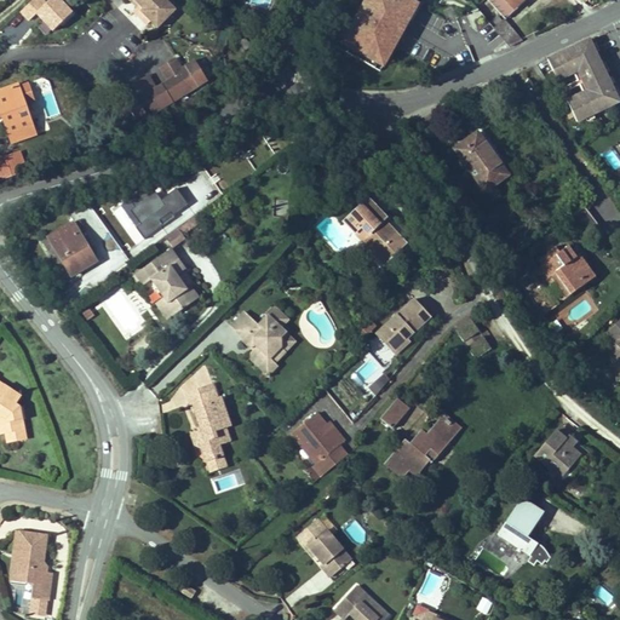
[(165,0),(136,0),(141,4),(138,7),(135,11),(143,19),(145,16),(151,22),(158,28),(176,10),(165,0)]
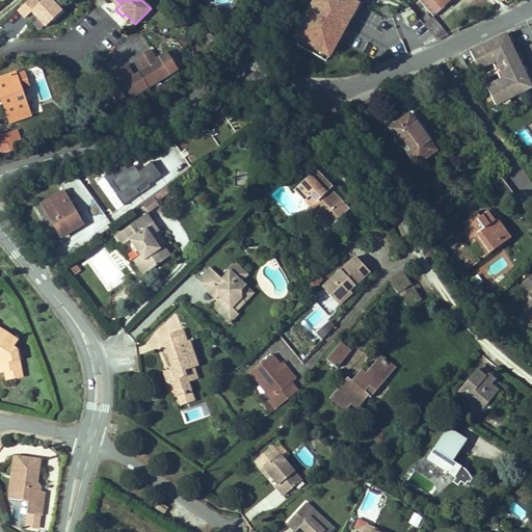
[(309,0),(291,41),(330,59),(357,1),(355,0),(309,0)]
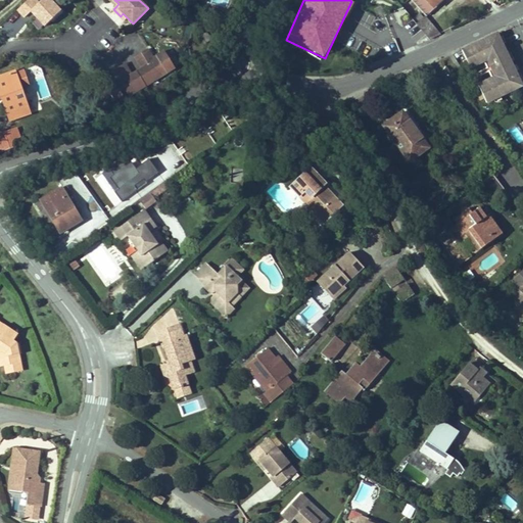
[(411,0),(425,16),(442,0),(411,0)]
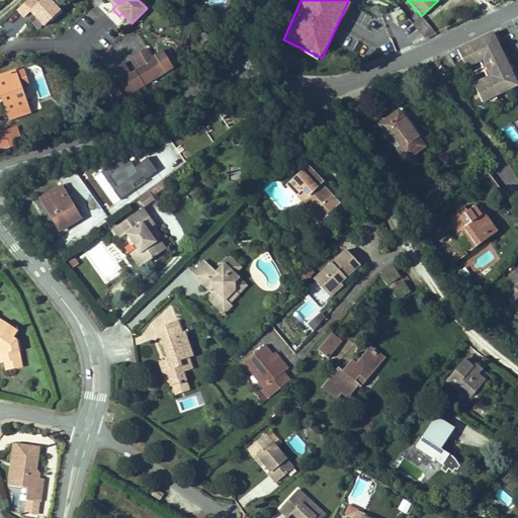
[(436,34),(421,16),(413,23),(425,39),(436,34)]
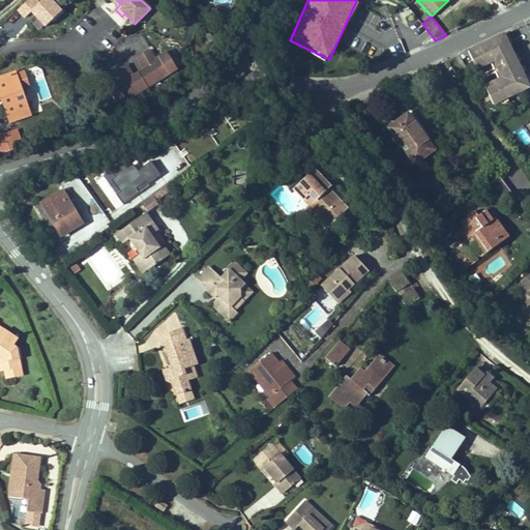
[(215,39),(209,32),(204,37),(210,43),(215,39)]
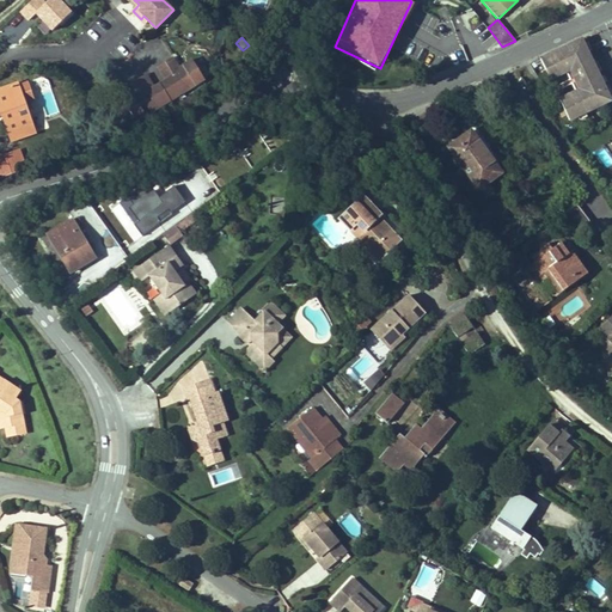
[(582,40),(540,59),(550,79),(567,72),(569,66),(575,67),(573,74),(579,86),(585,89),(582,95),(576,92),(560,99),(570,120),(611,101),(582,40)]
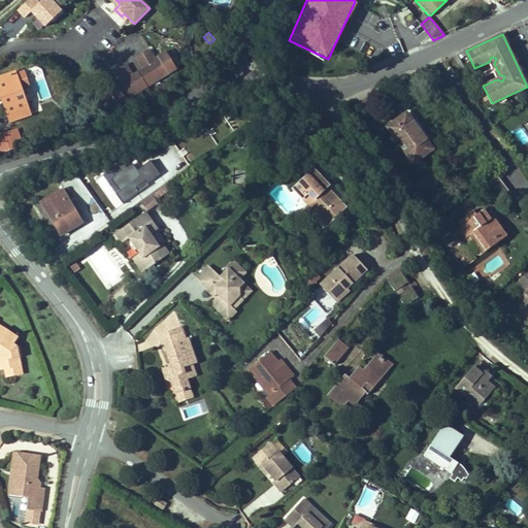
[(107,88),(118,105),(176,69),(166,53),(155,59),(150,50),(142,54),(150,66),(143,69),(133,75),(127,79),(120,68),(112,72),(118,81),(107,88)]
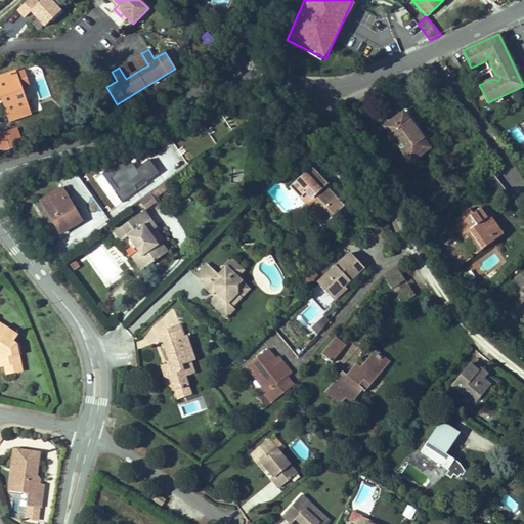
[(148,66),(141,53),(135,57),(142,69),(148,66)]
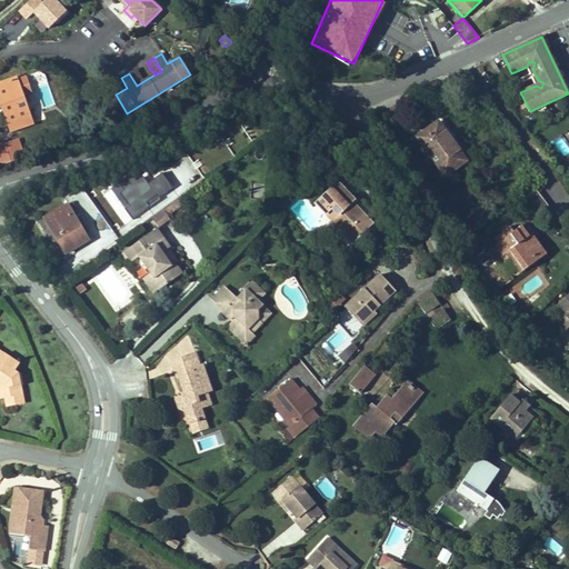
[(529,61),(527,67),(536,86),(541,88),(543,82),(538,80),(532,69),(535,62),(529,61)]
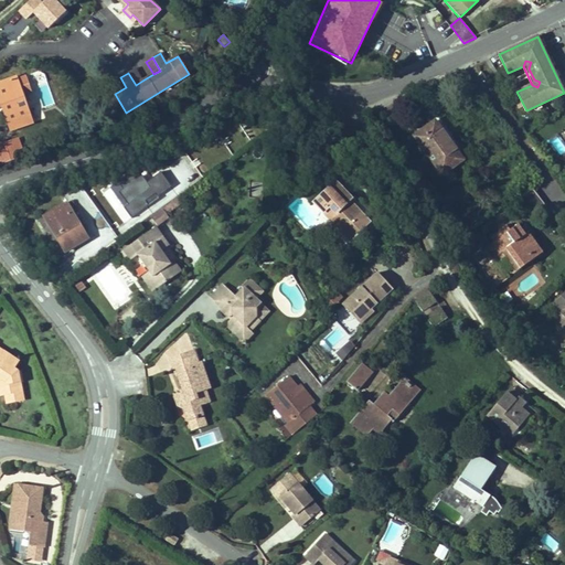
[(142,81),(135,68),(128,73),(136,85),(142,81)]
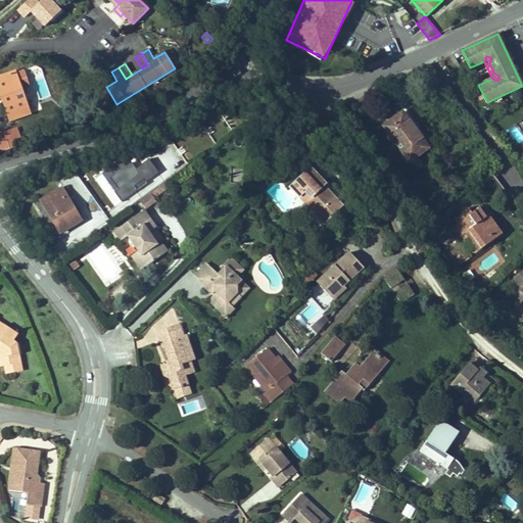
[(0,93),(1,93),(3,98),(10,120),(30,113),(20,87),(29,84),(24,70),(15,74),(14,72),(0,77),(0,93)]
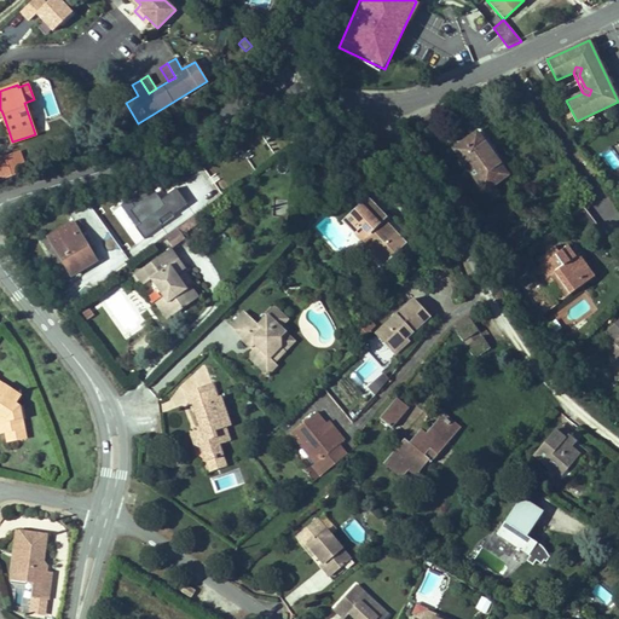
[(476,132),(455,149),(485,191),(508,174),(476,132)]
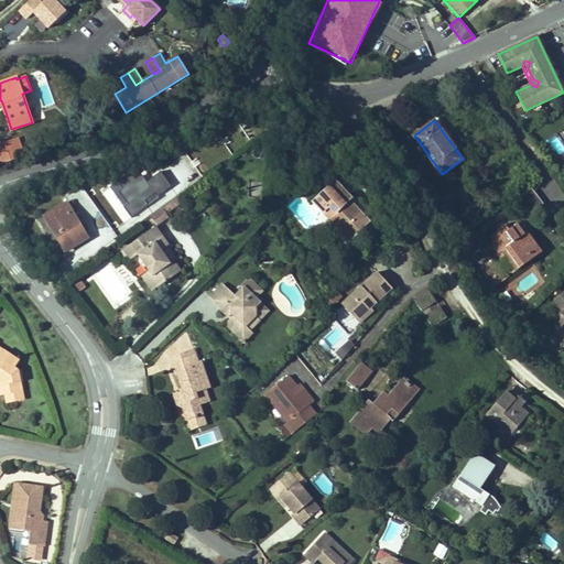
[(557,154),(563,150),(563,148),(559,137),(551,141),(557,154)]
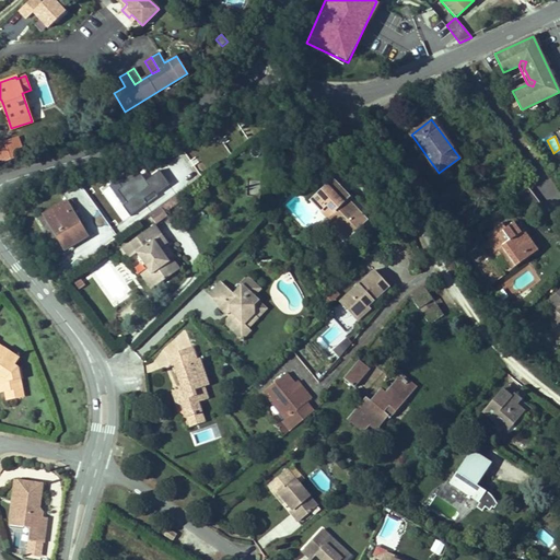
[(16,153),(23,151),(19,138),(0,144),(0,163),(18,158),(16,153)]
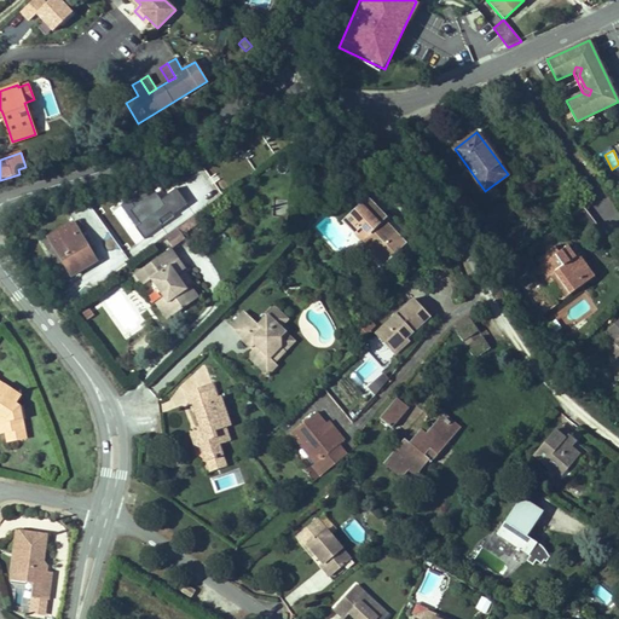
[(158,223),(168,215),(171,218),(186,206),(175,190),(160,201),(155,194),(149,197),(144,191),(129,201),(134,208),(131,212),(140,225),(136,227),(143,239),(161,226),(158,223)]
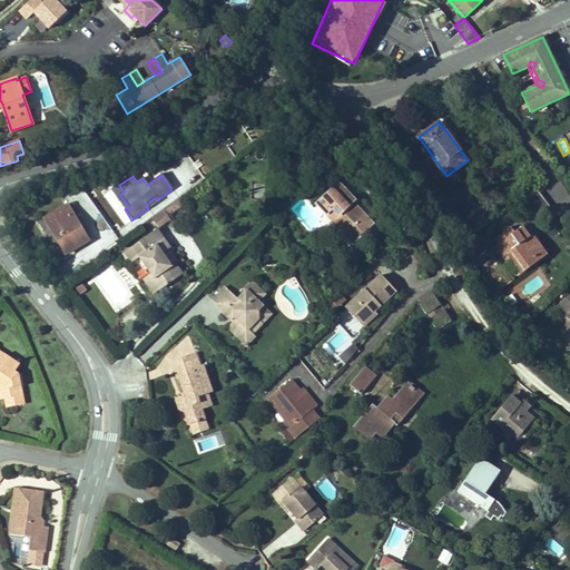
[(338,184),(317,205),(326,214),(332,208),(344,220),(337,226),(353,243),(373,224),(352,203),(354,200),(338,184)]
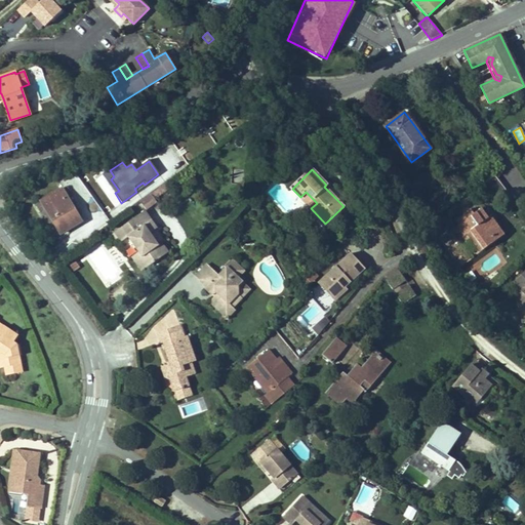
[(510,193),(494,174),(482,185),(497,203),(510,193)]
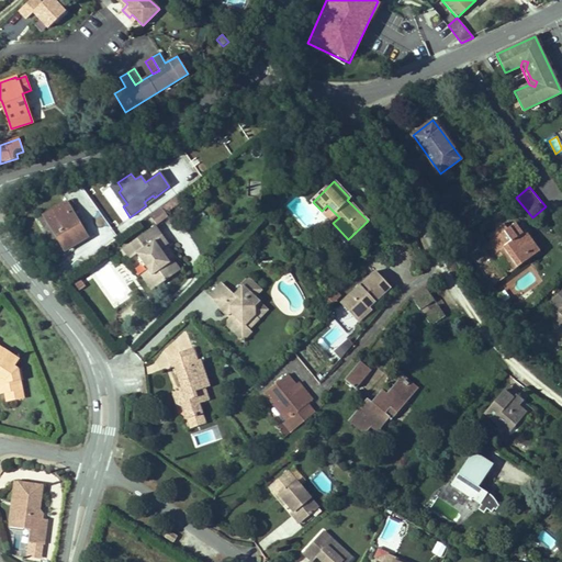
[(146,205),(156,199),(155,198),(153,195),(144,202),(146,205)]
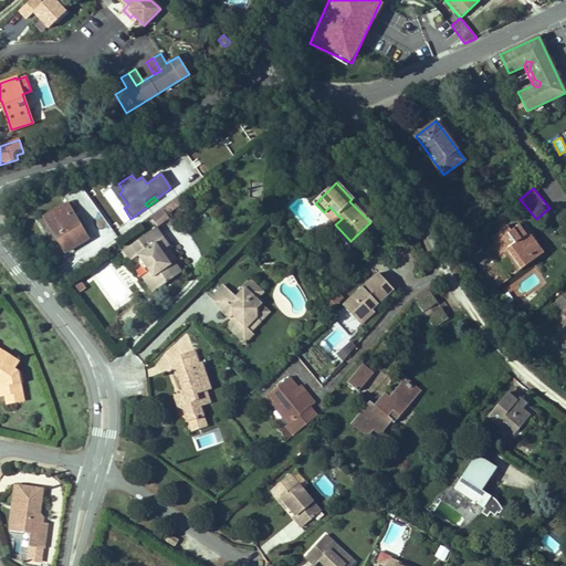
[(167,216),(184,203),(179,198),(163,210),(167,216)]
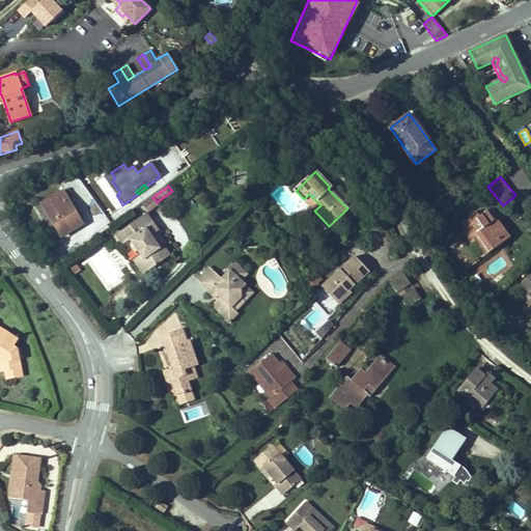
[(43,205),(37,208),(56,240),(82,224),(67,199),(72,197),(67,189),(63,192),(62,191),(42,203),(43,205)]
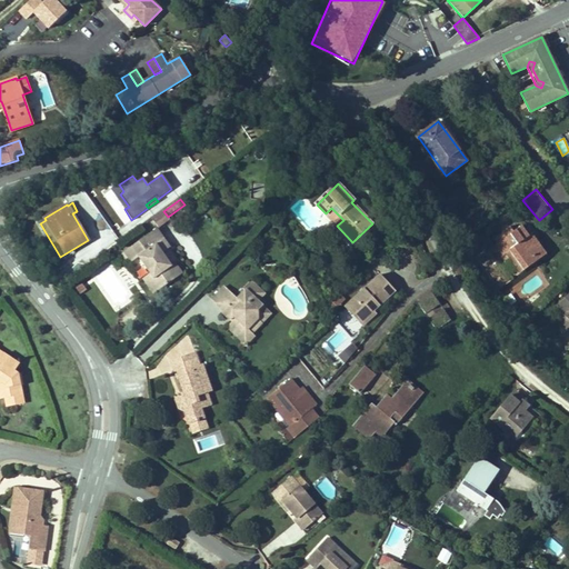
[(343,220),(331,208),(326,213),(337,226),(343,220)]
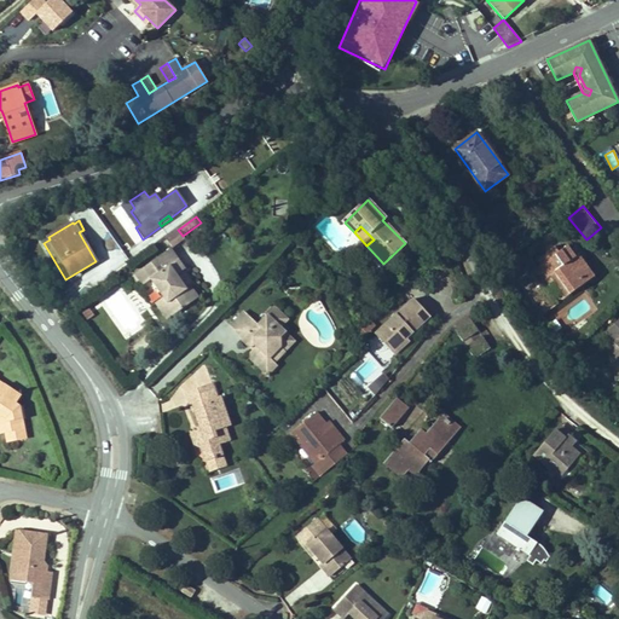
[(185,239),(183,236),(178,230),(166,238),(173,248),(185,239)]
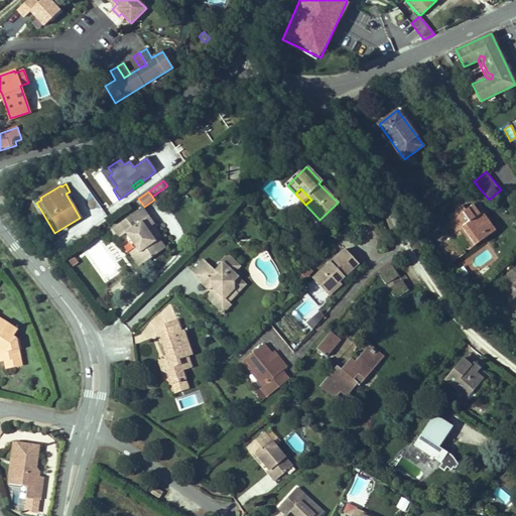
[(496,231),(483,212),(480,214),(473,205),(466,210),(463,206),(455,211),(459,216),(450,221),(458,231),(463,228),(475,246),(496,231)]
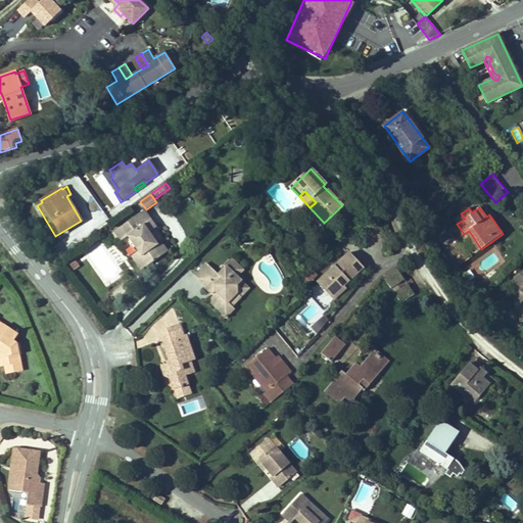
[(157,244),(149,232),(156,227),(145,210),(114,232),(121,241),(127,236),(138,251),(131,255),(141,271),(169,251),(161,241),(157,244)]
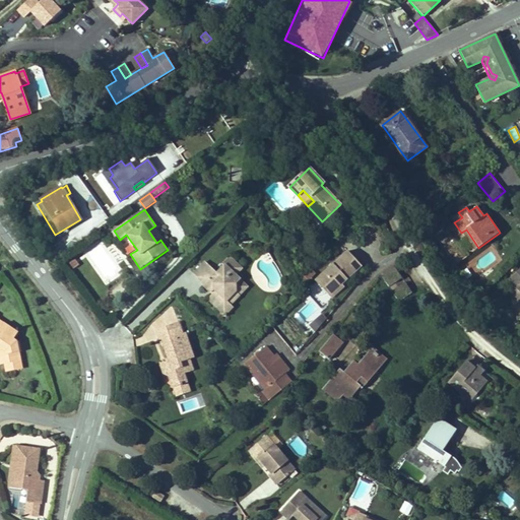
[(116,256),(111,259),(100,244),(87,253),(101,271),(118,259),(116,256)]
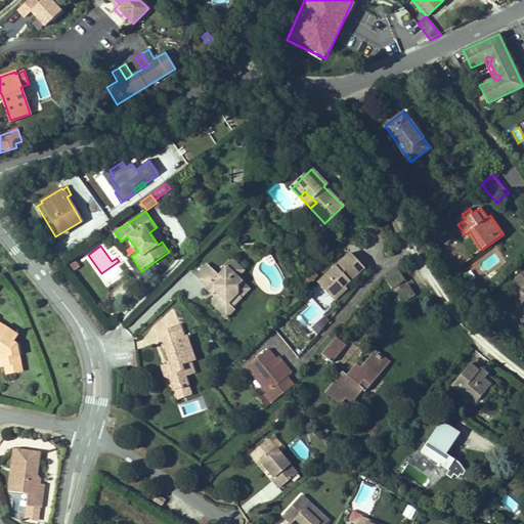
[(343,287),(363,267),(350,253),(318,282),(330,296),(342,285),(343,287)]
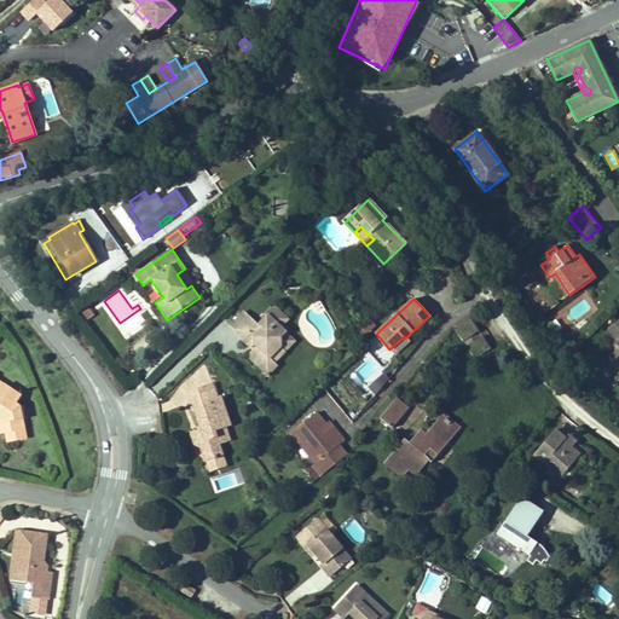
[(244,312),(231,325),(243,337),(249,333),(255,337),(256,342),(259,345),(253,351),(252,359),(259,366),(267,357),(273,363),(285,351),(281,346),(281,339),(285,333),(277,324),(284,317),(273,305),(265,314),(267,317),(259,325),(244,312)]
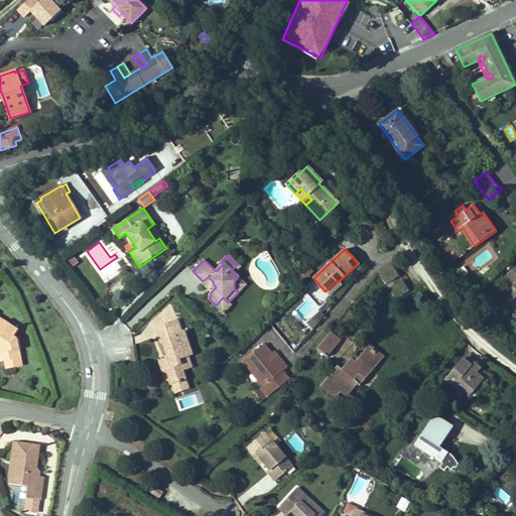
[(73,266),(79,262),(75,257),(69,261),(73,266)]
